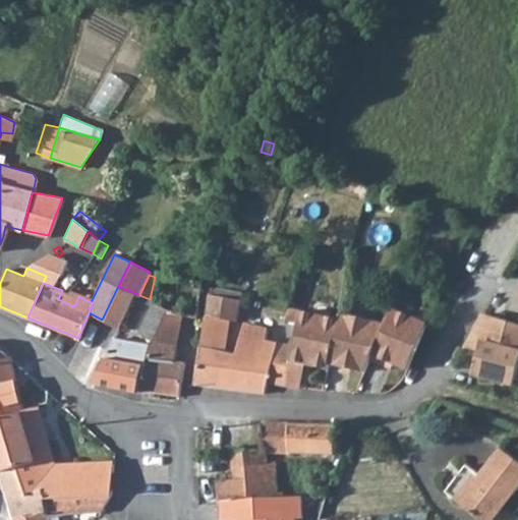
[(208,287),(191,384),(263,393),(266,381),(281,385),(288,360),(293,343),(263,340),(266,328),(242,322),(233,353),(222,351),(228,320),(236,321),(240,299),(218,295),(219,289),(208,287)]
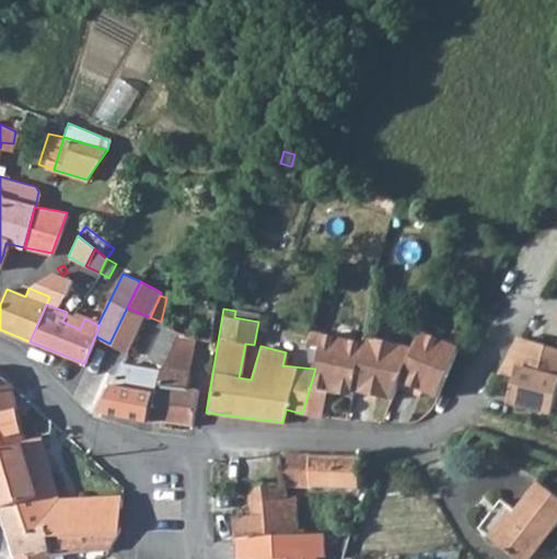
[(67,312),(62,322),(80,329),(84,318),(67,312)]
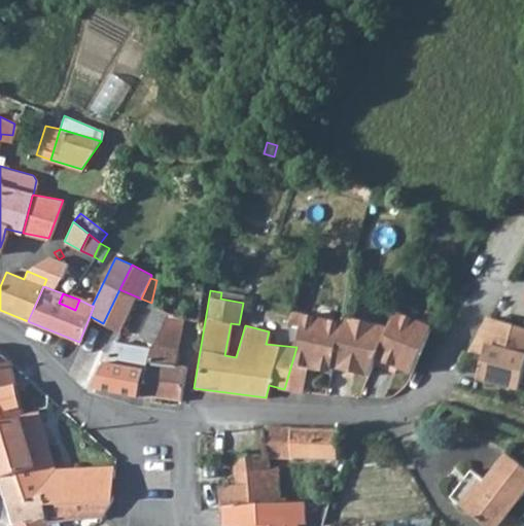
[(168,312),(153,306),(138,337),(152,344),(168,312)]
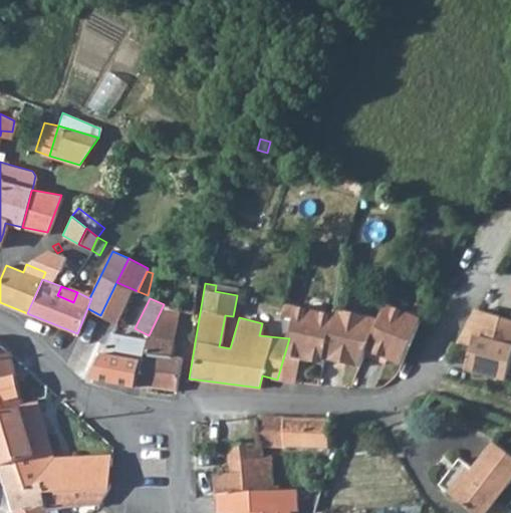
[(289,338),(284,355),(299,358),(322,363),(323,358),(358,366),(365,349),(401,365),(425,307),(415,303),(410,314),(385,303),(378,319),(334,309),(332,314),(284,303),(282,316),(295,319),(289,338)]
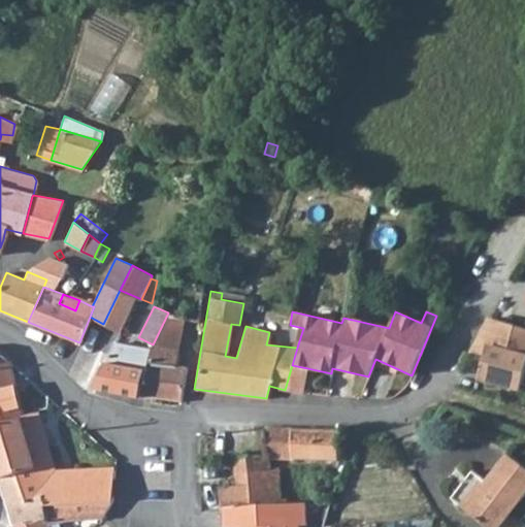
[(150,349),(136,395),(181,400),(186,367),(174,365),(176,350),(182,331),(178,330),(183,318),(173,316),(168,313),(153,344),(150,349)]
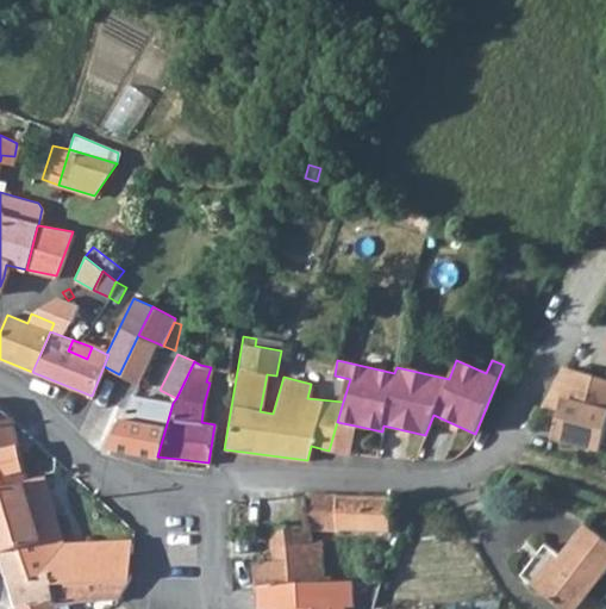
[(605,378),(566,364),(547,398),(562,403),(553,433),(598,448),(605,421),(605,378)]
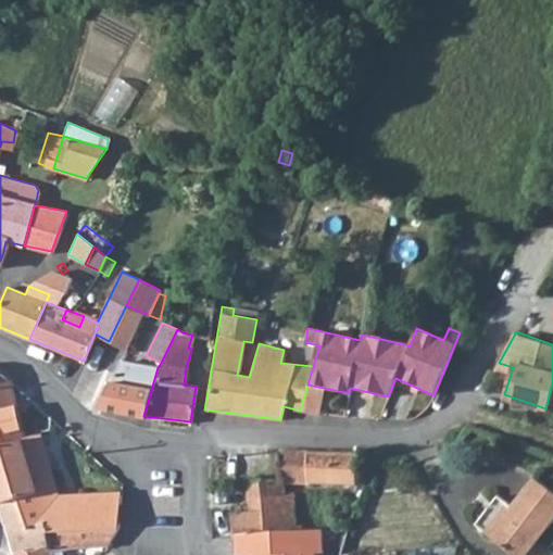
[(100,407),(143,416),(158,367),(120,361),(100,407)]
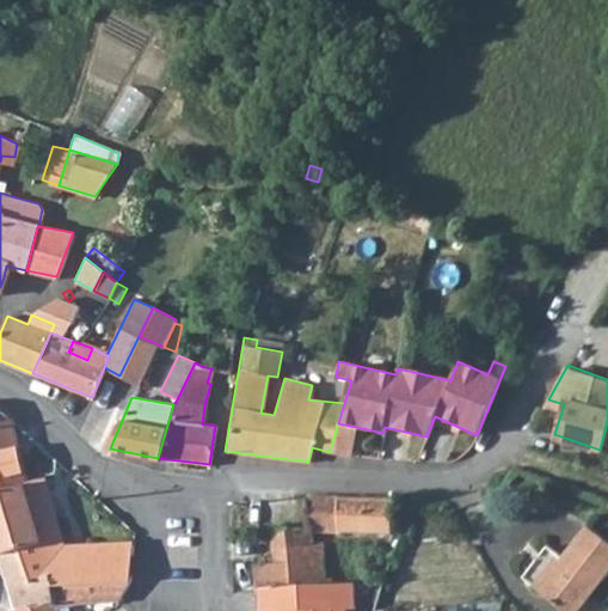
[(0,410),(0,487),(25,481),(11,421),(0,410)]
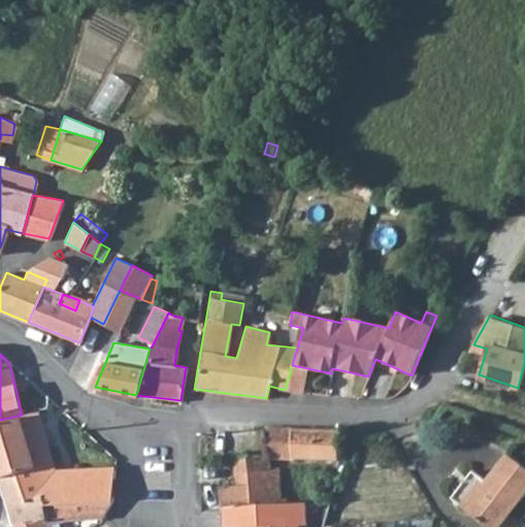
[(292,365),(285,390),(299,393),(302,392),(307,368),(292,365)]
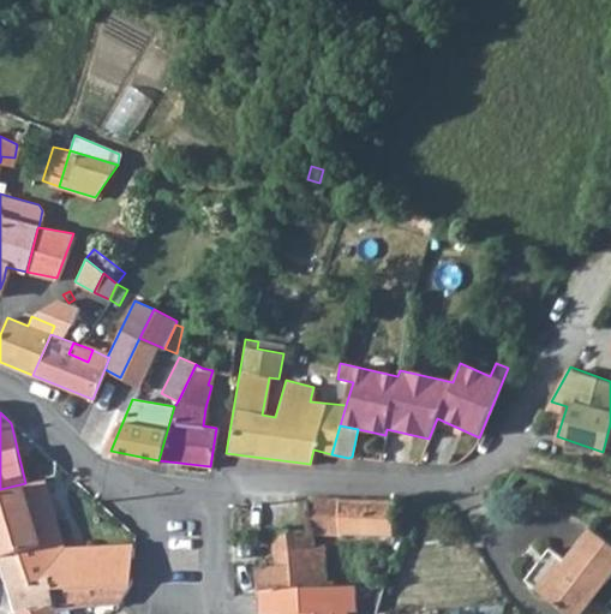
[(25,483),(0,489),(0,556),(17,552),(27,584),(48,578),(49,590),(130,582),(132,546),(61,550),(41,478),(25,483)]
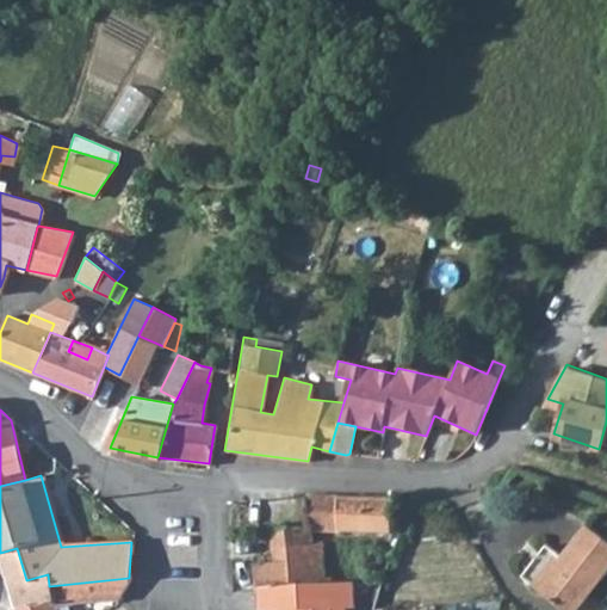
[(386,497),(303,494),(308,527),(268,527),(272,561),(252,562),(253,586),(329,583),(329,577),(324,578),(321,542),(313,543),(309,529),(386,531),(386,503),(386,497)]
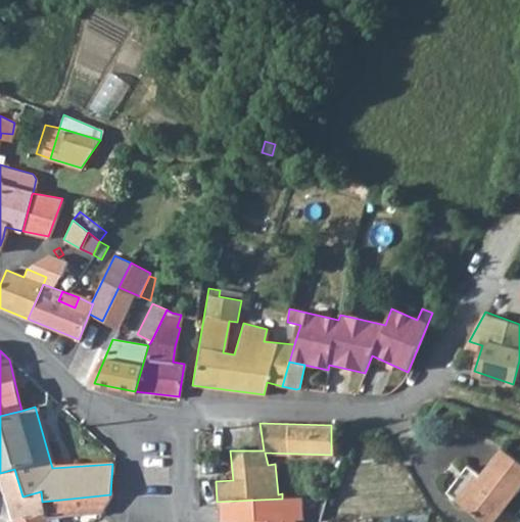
[(469,482),(455,501),(481,521),(517,521),(519,519),(519,518),(506,507),(519,487),(519,463),(503,449),(480,477),(474,485),(469,482)]
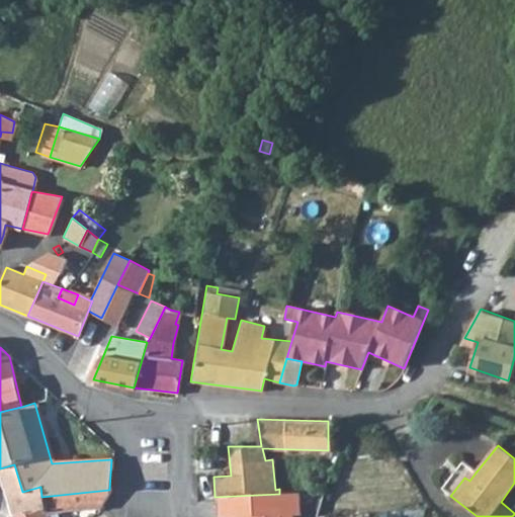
[(476,472),(461,460),(440,488),(450,496),(464,478),(469,481),(476,472)]
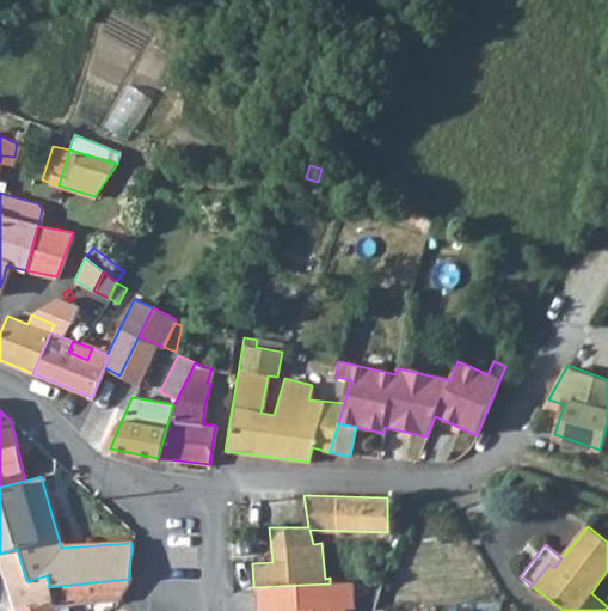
[(17,549),(0,554),(0,566),(14,610),(51,600),(49,587),(48,575),(26,581),(17,549)]
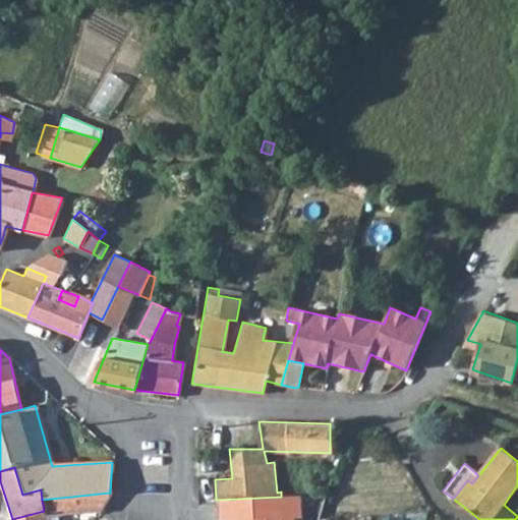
[(44,511),(12,519),(10,519),(49,519),(48,517),(56,515),(64,513),(99,511),(110,493),(42,500),(44,511)]
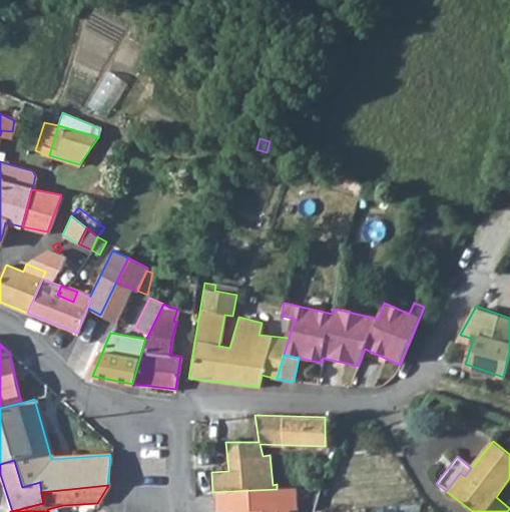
[(212,492),(212,494),(213,508),(231,508),(231,511),(289,511),(288,488),(277,489),(212,492)]
